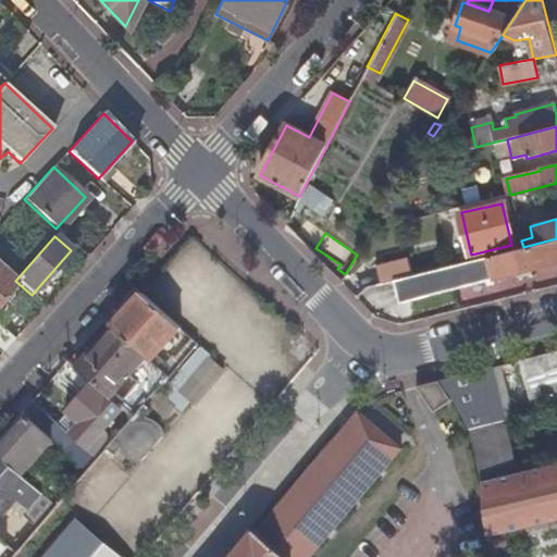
[(556,238),(523,247),(415,274),(394,280),(399,302),(556,262),(556,238)]
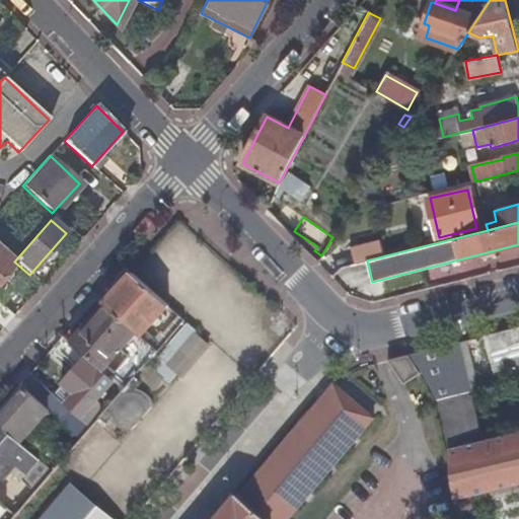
[(352,247),(356,264),(367,261),(386,255),(382,240),(352,247)]
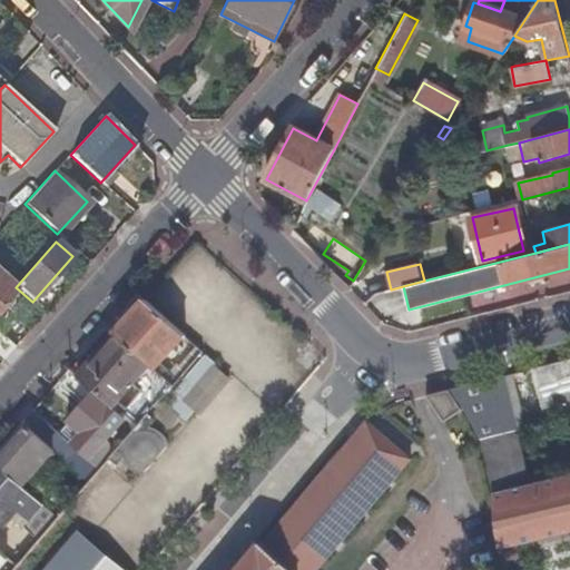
[(0,272),(0,304),(16,287),(0,272)]
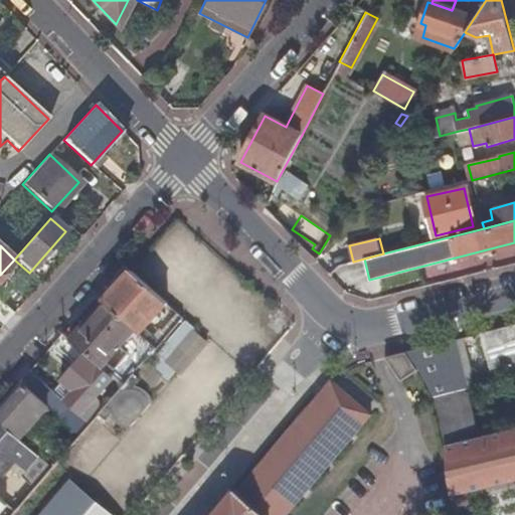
[(166,304),(130,271),(103,302),(134,330),(139,334),(166,304)]
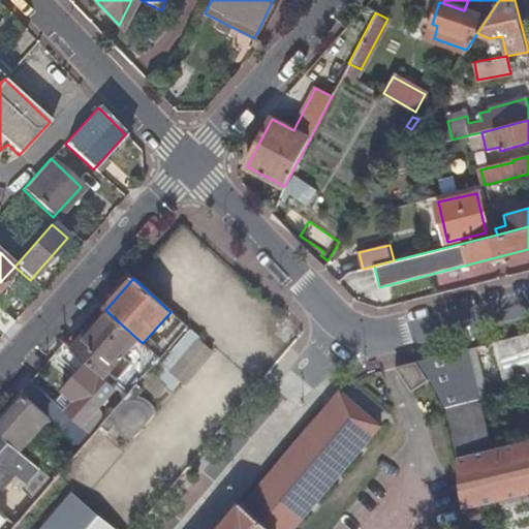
[(0,332),(2,334),(12,321),(0,309),(0,332)]
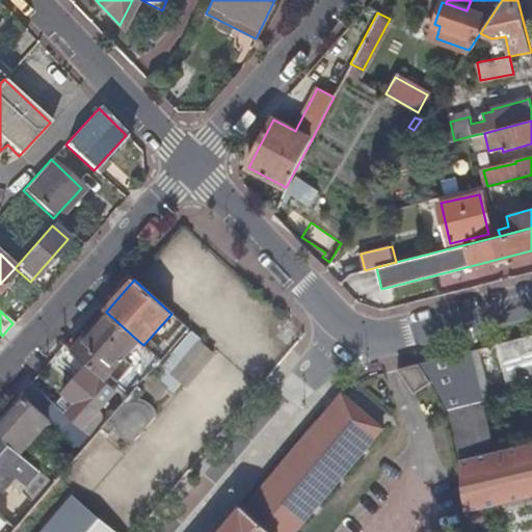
[(138,341),(106,312),(72,350),(87,364),(104,379),(138,341)]
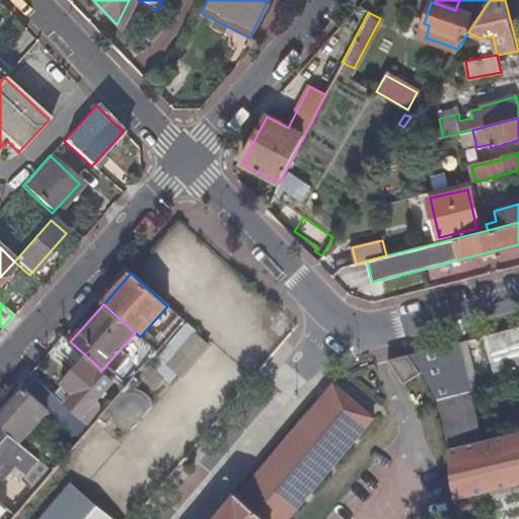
[(181,310),(177,315),(181,319),(183,320),(188,316),(181,310)]
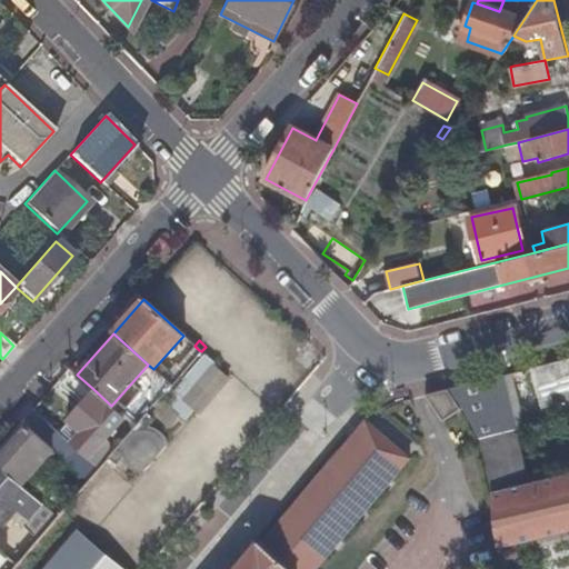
[(568,358),(532,368),(539,397),(568,389),(568,358)]
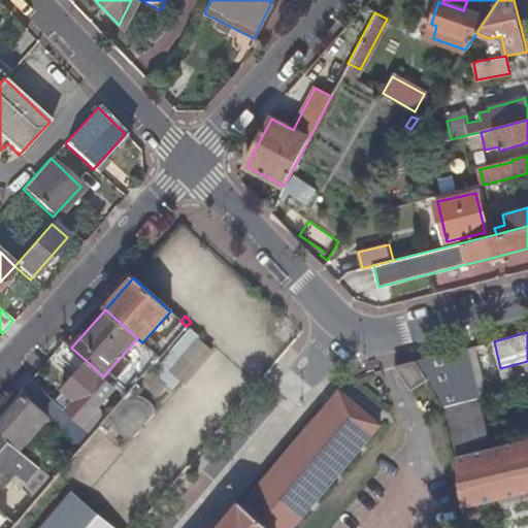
[(71,348),(64,341),(56,352),(77,371),(87,361),(71,348)]
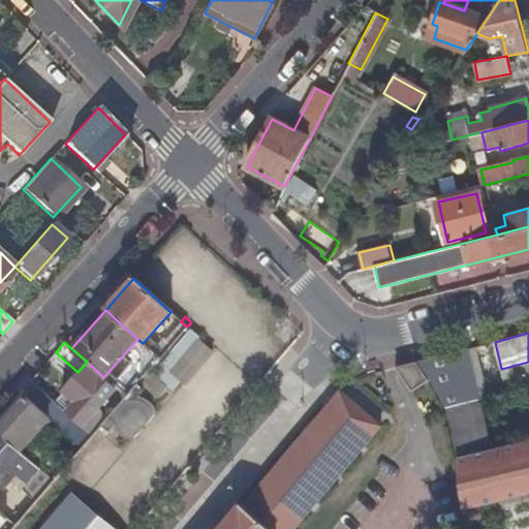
[(468,349),(417,362),(429,379),(445,407),(478,399),(468,349)]
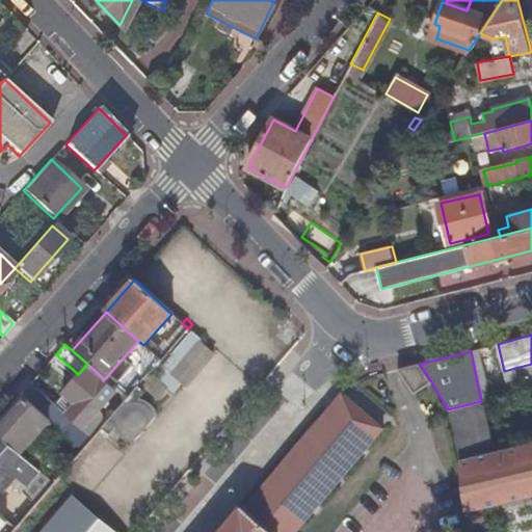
[(67,415),(92,437),(102,426),(107,420),(97,410),(101,405),(105,408),(109,403),(105,400),(115,389),(112,387),(104,379),(87,364),(78,374),(62,392),(76,403),(67,415)]
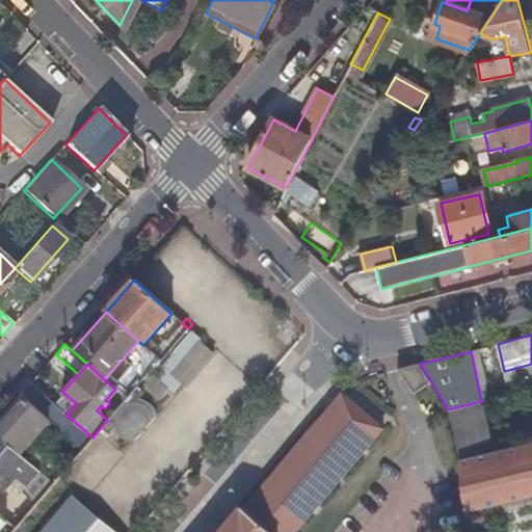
[(431,381),(420,364),(398,369),(415,395),(431,381)]
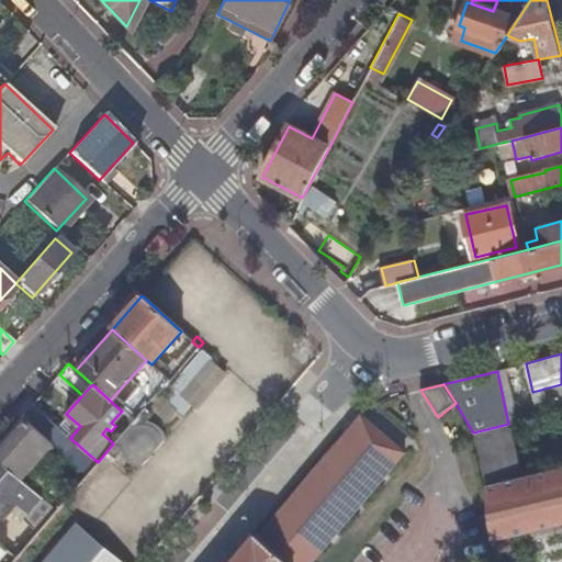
[(133,420),(144,408),(154,397),(139,385),(119,408),(122,411),(133,420)]
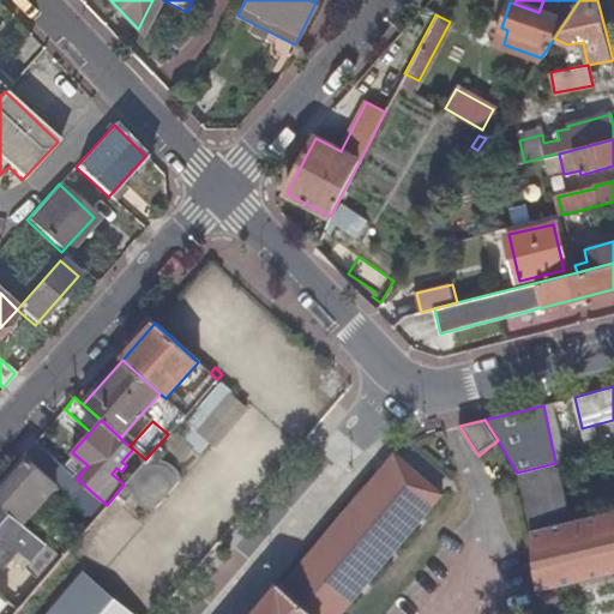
[(0,492),(0,504),(1,505),(13,516),(24,525),(58,487),(94,521),(107,505),(77,479),(41,446),(0,492)]
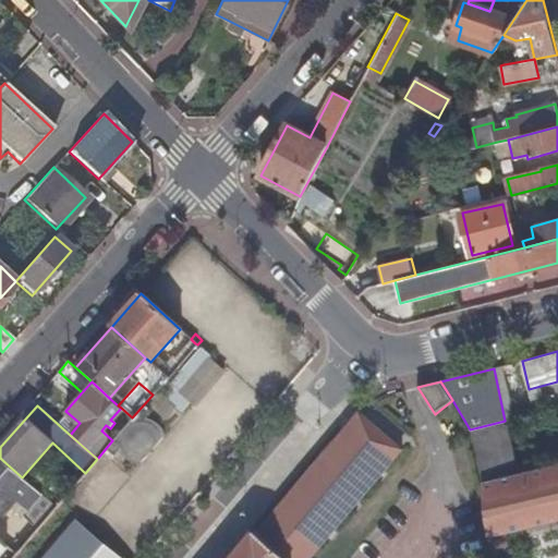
[(112,440),(107,447),(113,453),(120,447),(123,453),(129,459),(135,463),(140,464),(165,437),(164,433),(159,426),(156,423),(149,419),(145,417),(150,412),(143,405),(132,417),(112,440)]
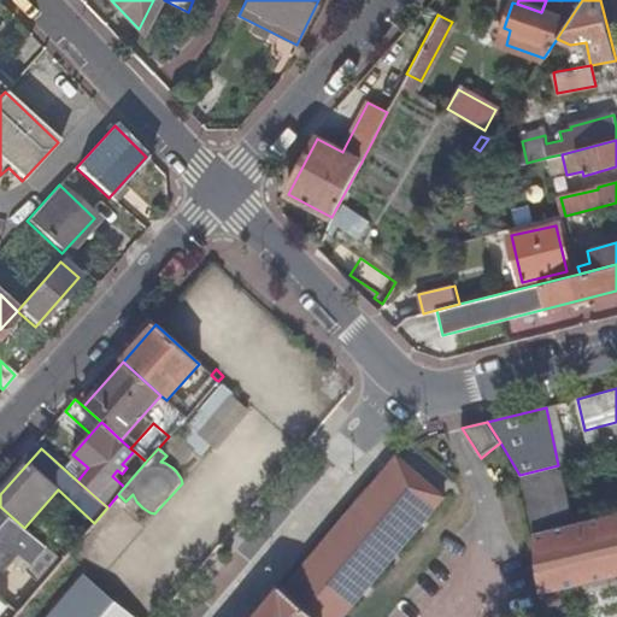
[(341,616),(444,495),(395,454),(283,588),(282,587),(256,616),(341,616)]
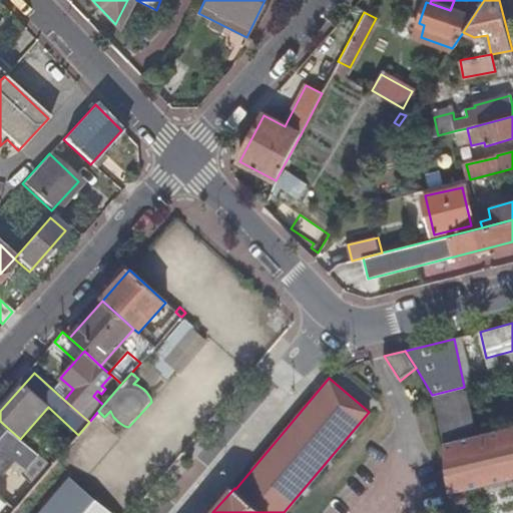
[(432,395),(444,444),(475,436),(464,387),(432,395)]
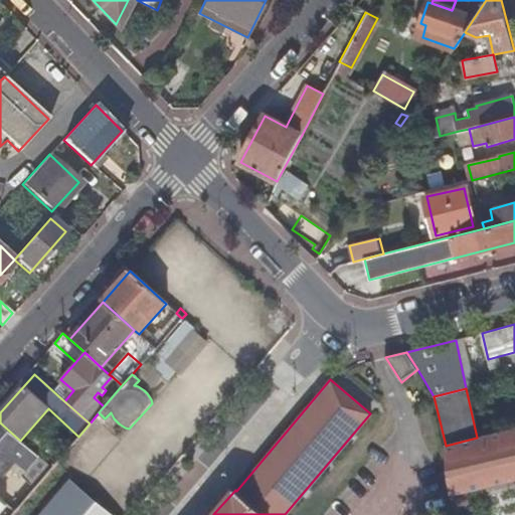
[(11,467),(35,488),(51,469),(20,441),(11,433),(1,423),(0,423),(0,473),(3,476),(11,467)]
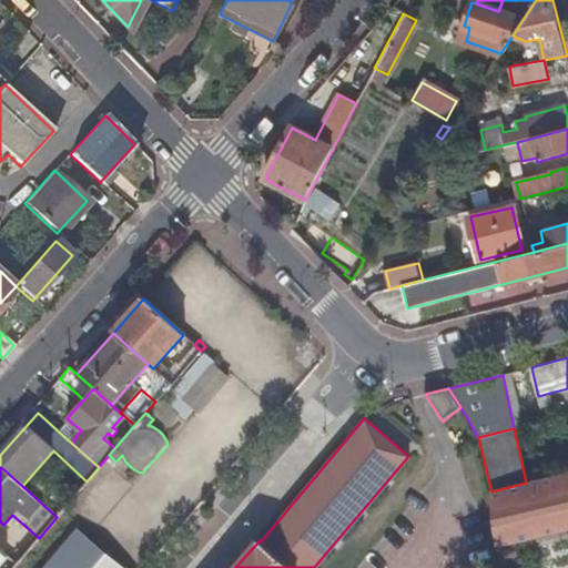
[(498,546),(515,543),(567,528),(567,472),(526,483),(492,492),(498,546)]
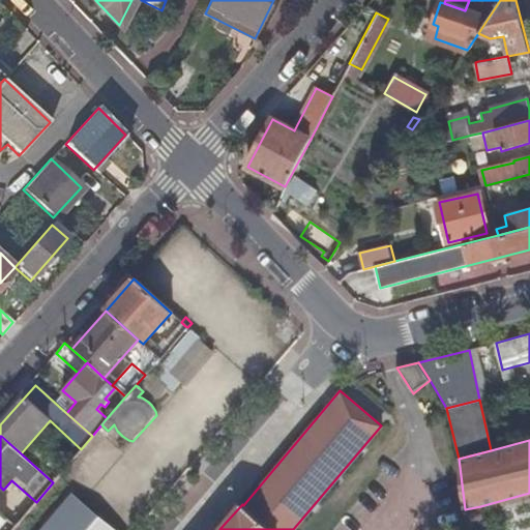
[(116,529),(71,493),(39,529),(116,529)]
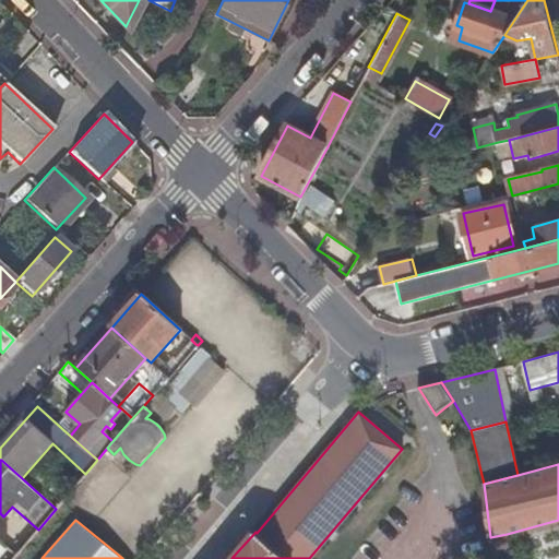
[(490,537),(488,538),(490,552),(509,548),(507,534),(490,537)]
